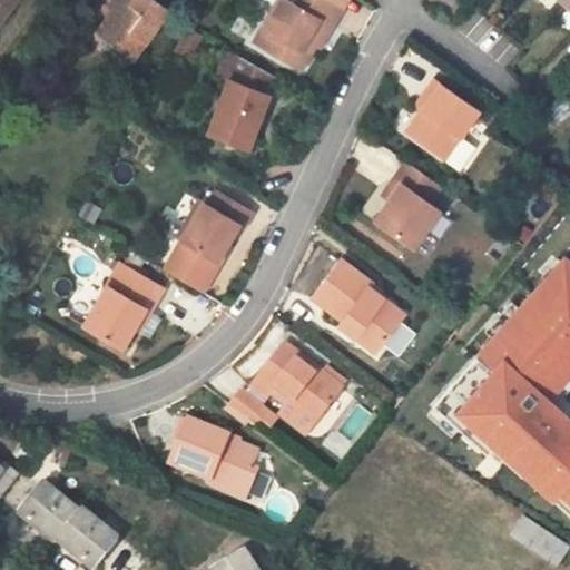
[(0,0),(0,22),(16,0),(0,0)]
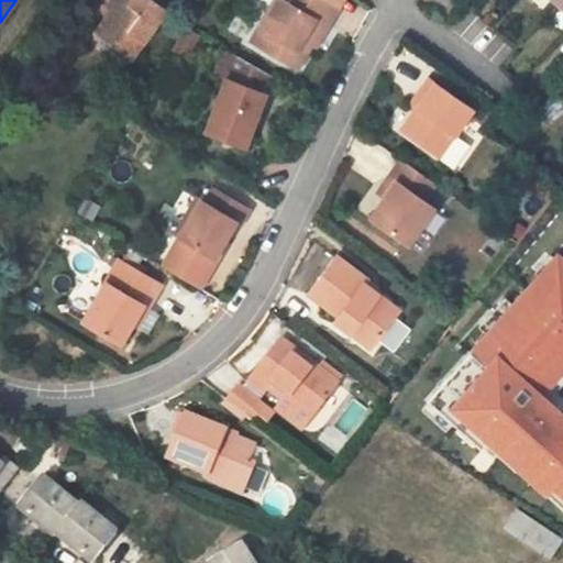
[(202,0),(146,0),(140,10),(158,23),(155,28),(175,41),(202,0)]
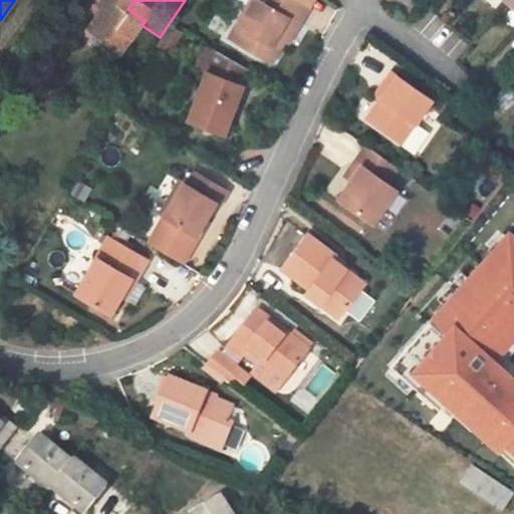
[(333,0),(340,3),(341,0),(280,0),(271,16),(312,38),(333,0)]
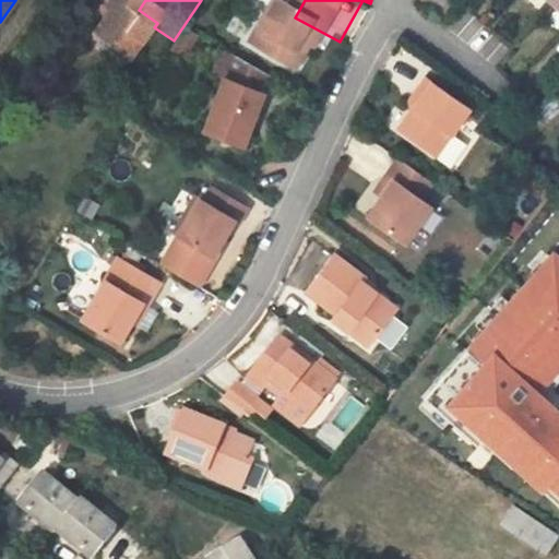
[(558,0),(542,0),(558,15),(558,0)]
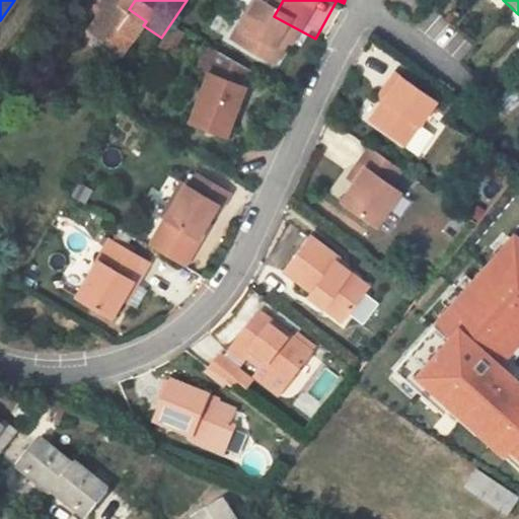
[(266,112),(290,49),(257,28),(231,98),(266,112)]
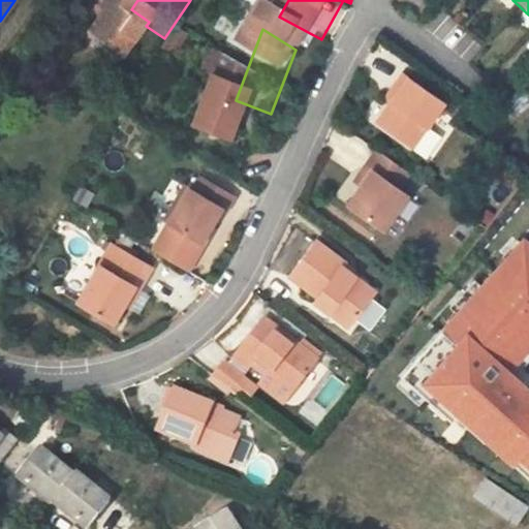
[(400,83),(392,96),(397,100),(390,111),(378,128),(412,151),(425,131),(440,109),(400,83)]
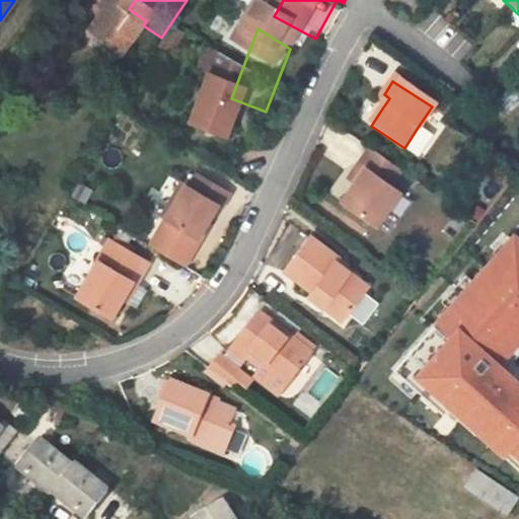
[(377,103),(382,108),(389,98),(384,94),(377,103)]
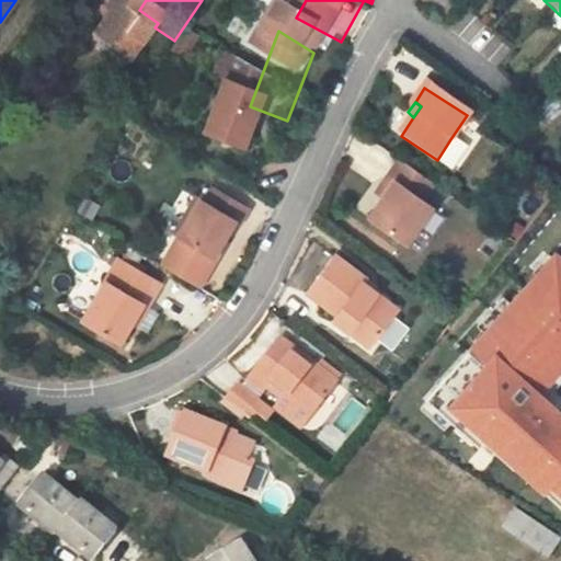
[(465,148),(450,139),(437,160),(450,170),(465,148)]
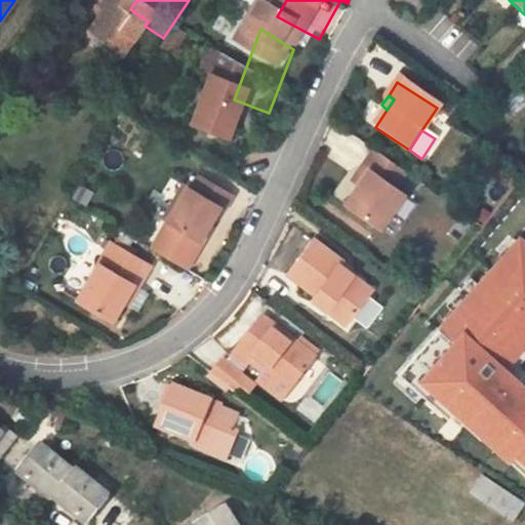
[(263,164),(237,149),(229,163),(223,160),(204,194),(194,212),(203,218),(198,228),(225,244),(241,215),(238,213),(256,182),(261,185),(271,168),(263,164)]
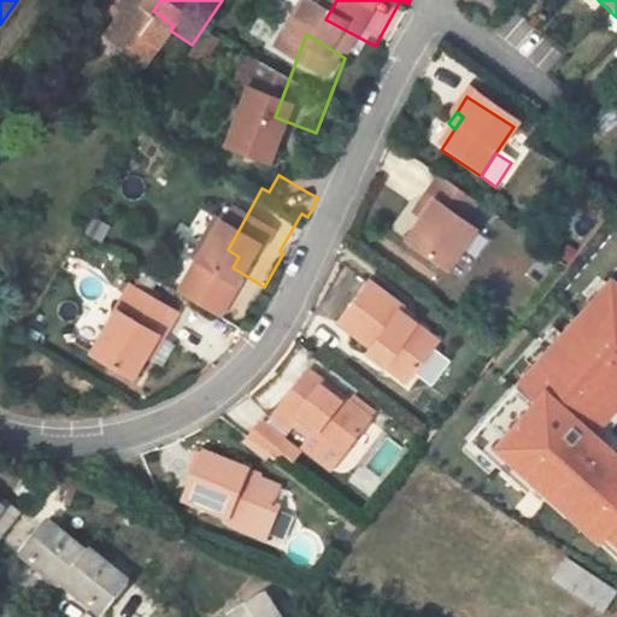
[(469,224),(481,206),(444,182),(430,201),(435,206),(412,245),(451,272),(479,230),(469,224)]
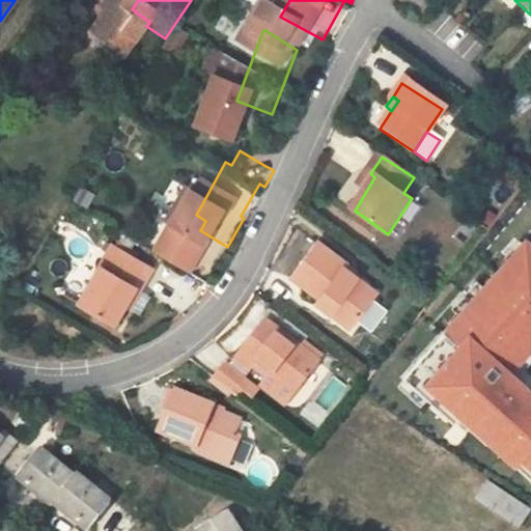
[(202,194),(206,196),(225,162),(221,159),(202,194)]
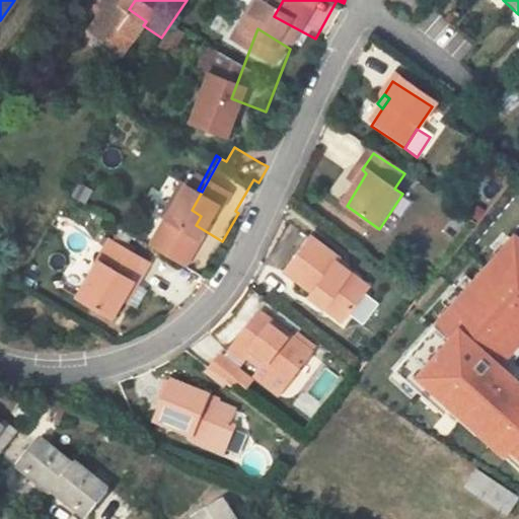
[(187,220),(196,225),(201,216),(192,210),(187,220)]
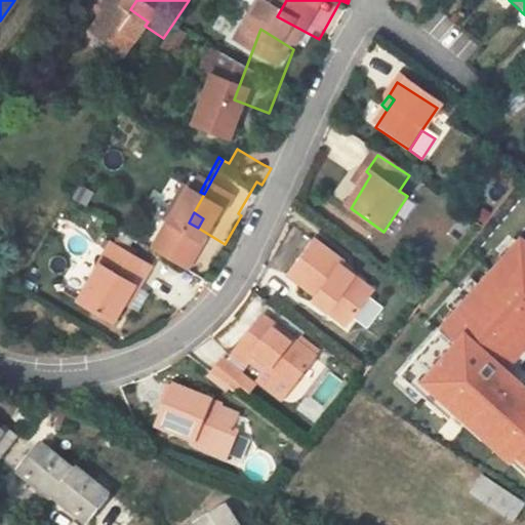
[(191,241),(151,216),(117,275),(153,295),(173,258),(178,261),(191,241)]
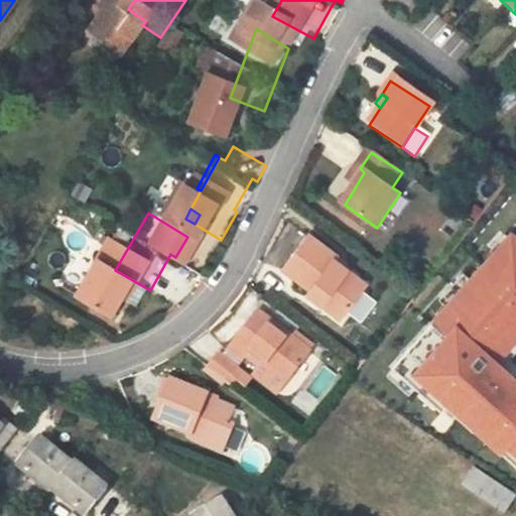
[(331,256),(303,237),(279,272),(306,291),(302,296),(338,321),(359,290),(339,275),(342,271),(327,259),(331,256)]
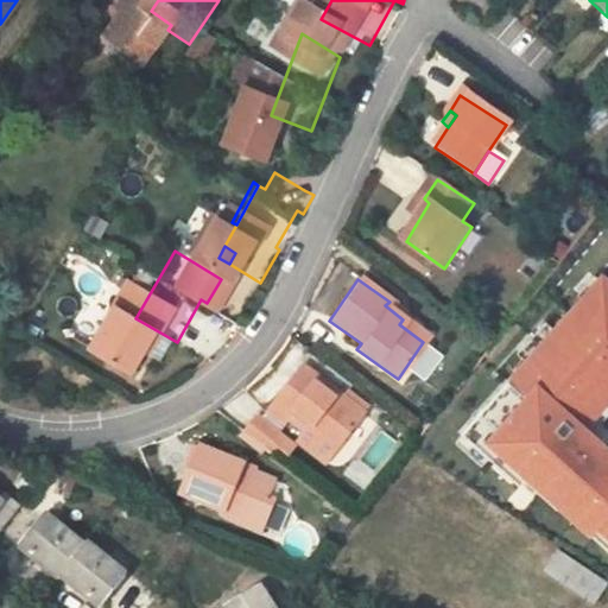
[(589,533),(594,529),(607,540),(607,453),(583,430),(607,401),(607,283),(603,279),(511,381),(529,398),(488,443),(589,533)]
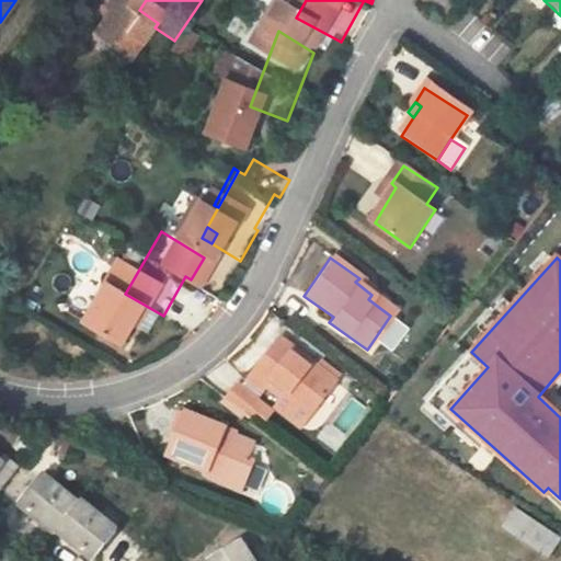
[(330,379),(274,336),(242,377),(256,388),(259,385),(279,401),(283,397),(305,413),(330,379)]
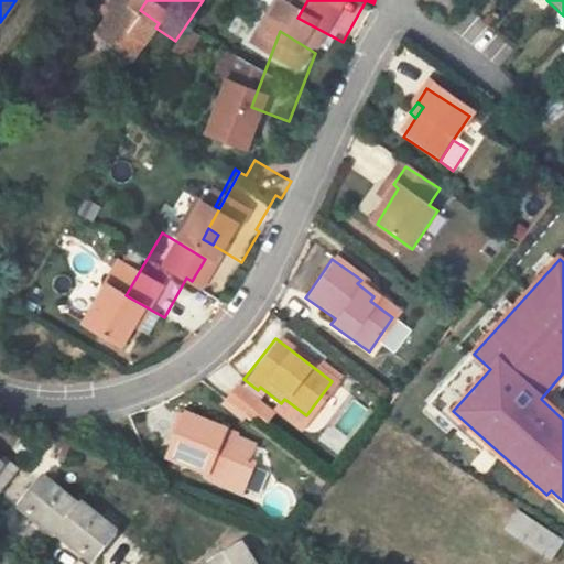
[(232,387),(218,403),(239,420),(253,402),(232,387)]
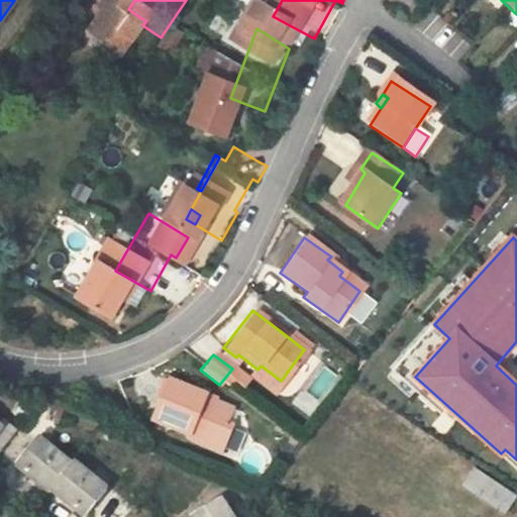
[(202,398),(168,384),(148,422),(184,436),(183,440),(217,455),(228,429),(220,425),(226,411),(201,401),(202,398)]
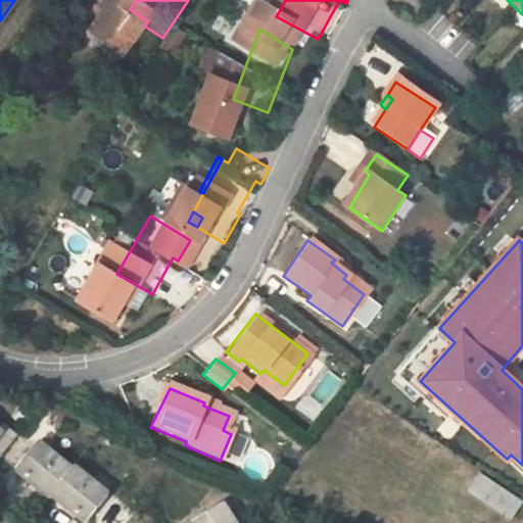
[(0,436),(0,461),(1,462),(15,444),(3,434),(0,436)]
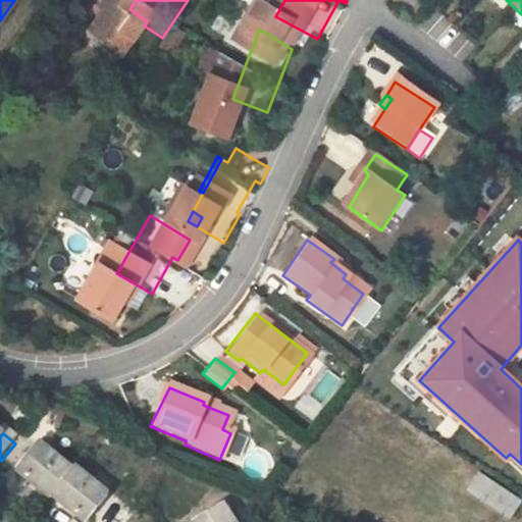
[(70,483),(37,454),(18,475),(52,507),(55,503),(75,521),(92,521),(105,506),(74,479),(70,483)]
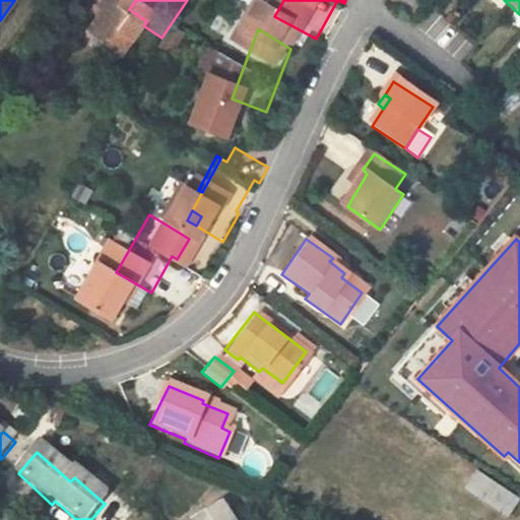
[(519,501),(477,472),(466,491),(510,518),(519,501)]
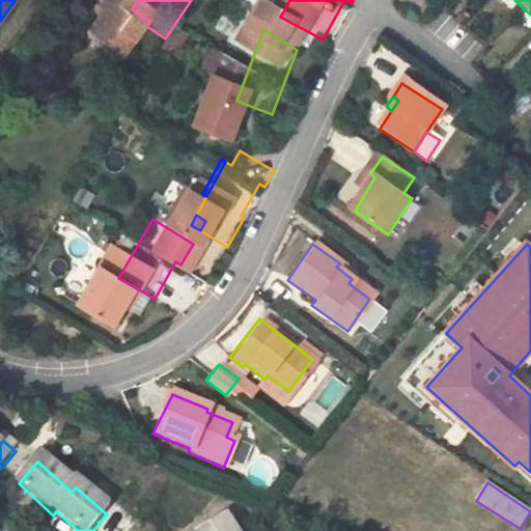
[(227,530),(219,514),(189,530),(227,530)]
